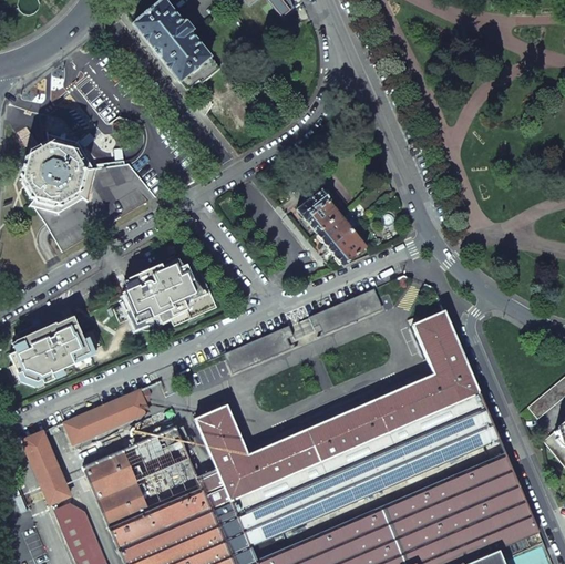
[(160,0),(133,22),(181,80),(193,70),(199,79),(203,82),(222,67),(192,30),(195,28),(186,18),(184,20),(167,0),(160,0)]
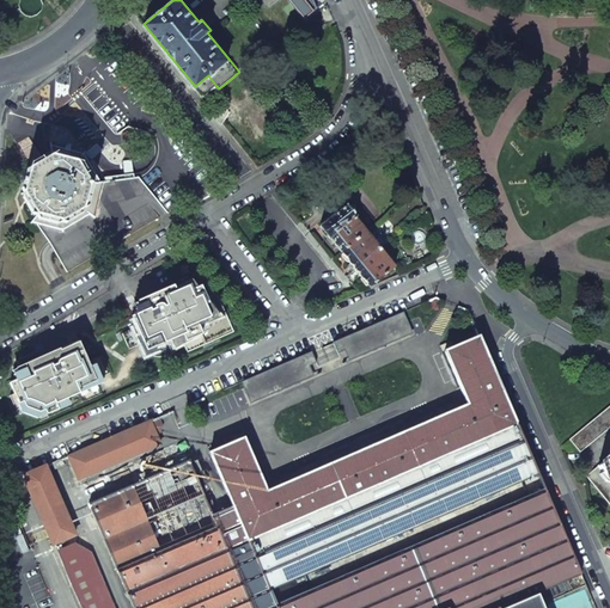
[(299,0),(311,14),(329,0),(299,0)]
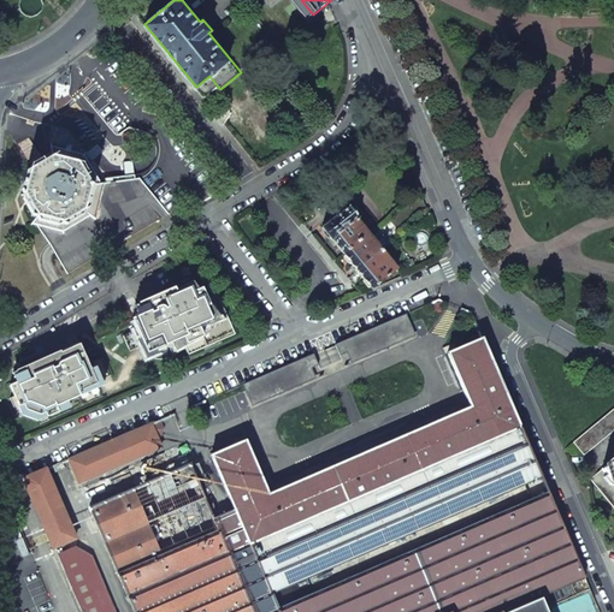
[(217,85),(210,76),(196,87),(205,96),(217,85)]
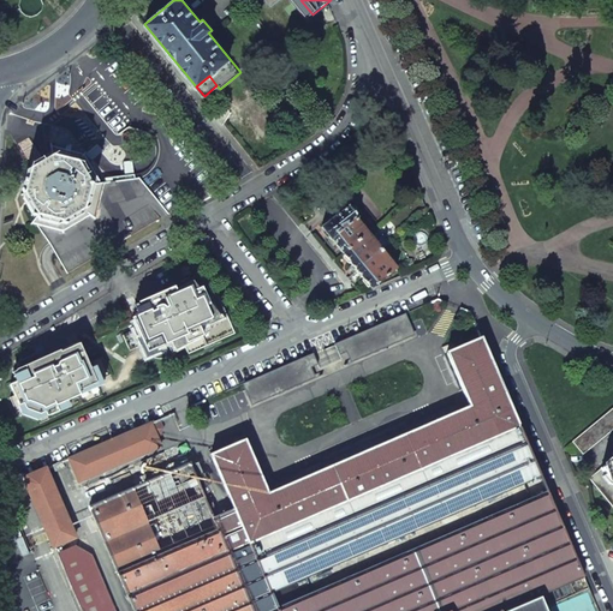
[(65,229),(91,213),(96,215),(106,180),(103,180),(101,177),(96,168),(101,165),(95,157),(91,161),(85,151),(53,143),(54,154),(45,159),(40,150),(29,156),(34,166),(33,166),(25,191),(39,213),(34,221),(39,222),(65,229)]
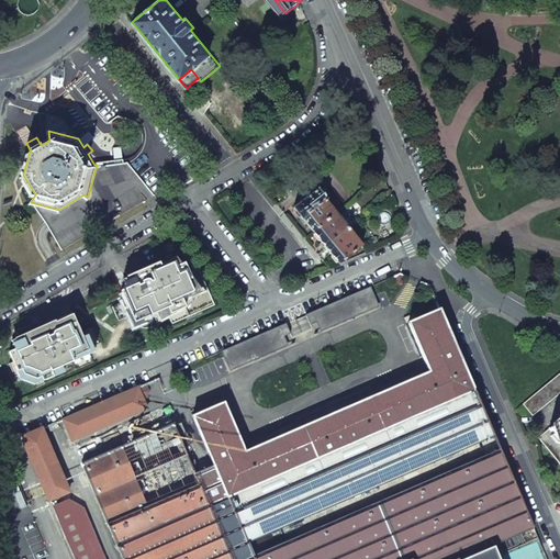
[(96,136),(87,144),(92,151),(101,142),(96,136)]
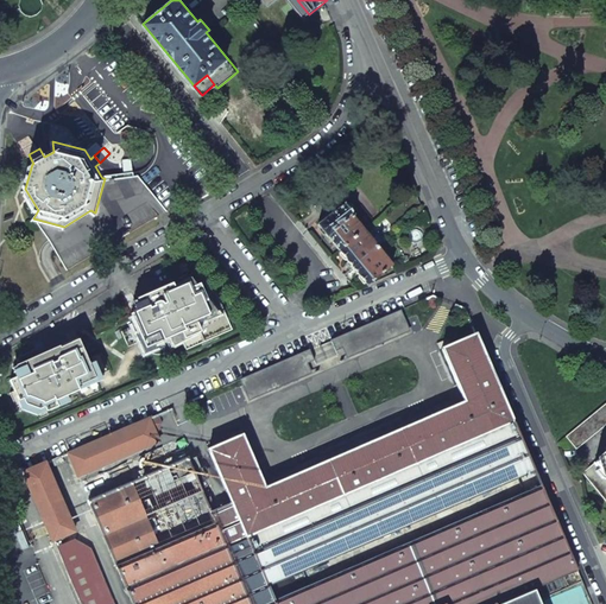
[(105,178),(95,213),(90,210),(64,227),(38,220),(51,237),(69,267),(169,208),(139,172),(134,173),(134,169),(100,175),(102,178),(105,178)]
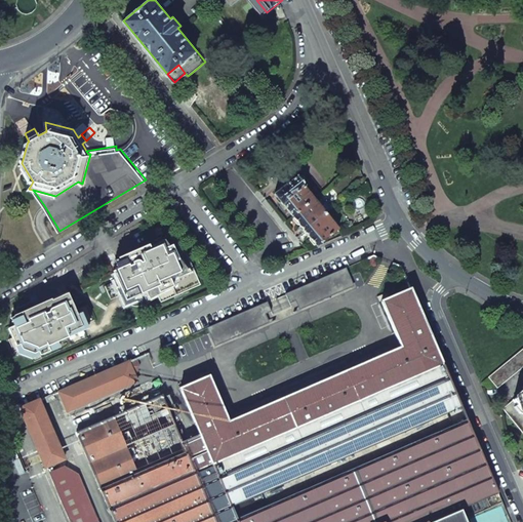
[(284,202),(294,213),(315,197),(306,185),(308,183),(299,173),(287,183),(276,192),(284,202)]
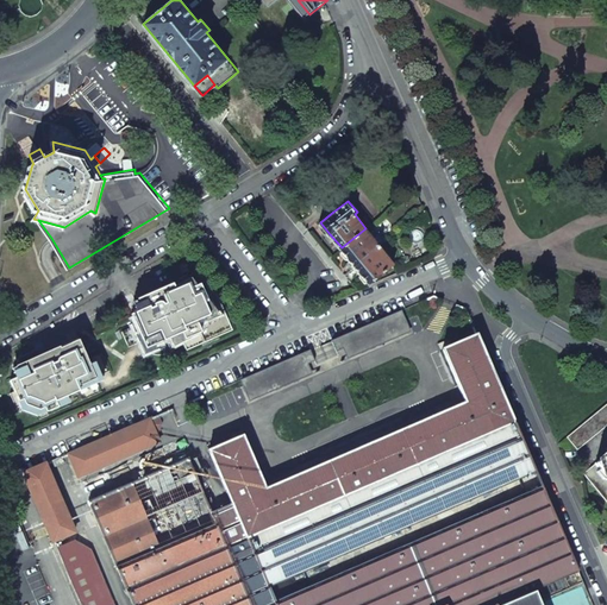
[(342,247),(355,265),(380,245),(365,228),(342,247)]
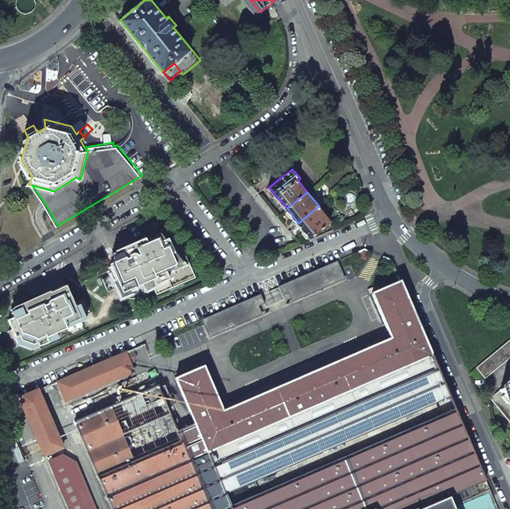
[(298,223),(311,238),(332,221),(319,206),(298,223)]
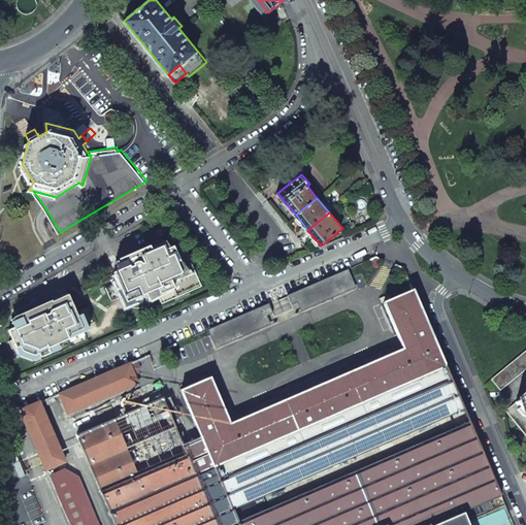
[(134,315),(129,302),(132,304),(136,305),(141,305),(144,305),(148,304),(154,301),(156,298),(160,293),(163,301),(203,284),(188,250),(179,254),(175,244),(172,245),(167,238),(162,242),(161,241),(153,247),(152,243),(126,255),(128,259),(123,261),(121,262),(123,267),(126,273),(118,276),(116,272),(70,293),(73,302),(57,308),(56,305),(52,307),(50,300),(40,304),(23,312),(25,316),(18,320),(14,321),(17,325),(10,328),(14,337),(10,338),(18,355),(28,350),(32,351),(36,361),(90,337),(134,315)]
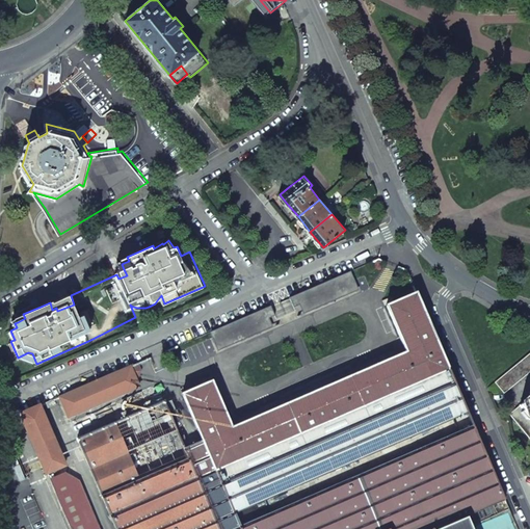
[(124,269),(116,272),(116,274),(118,279),(127,275),(124,269)]
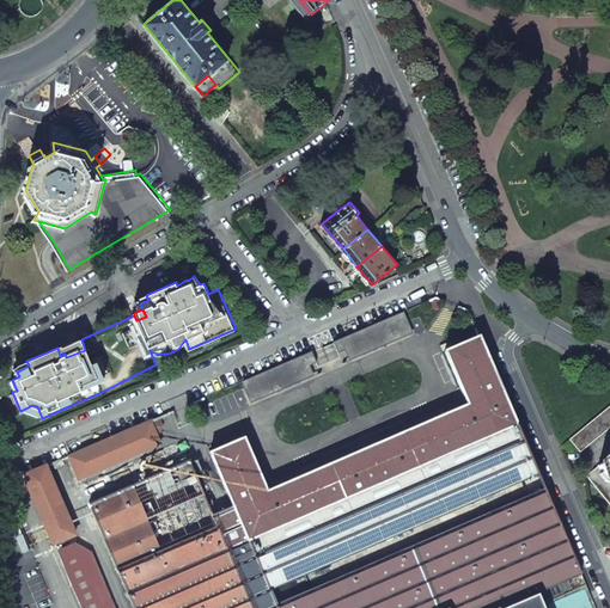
[(349,345),(353,355),(415,329),(406,309),(337,339),(341,348),(349,345)]
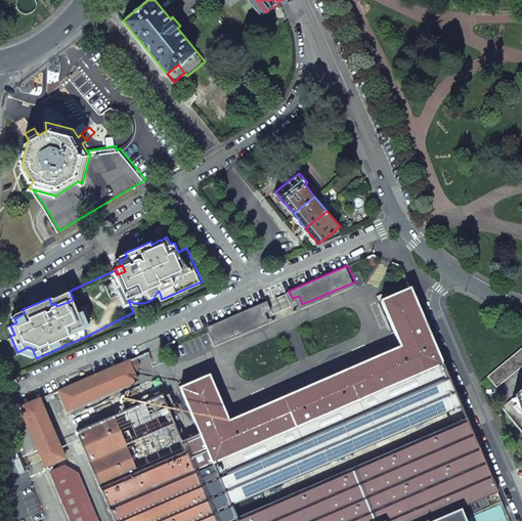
[(211,373),(181,385),(202,431),(183,438),(171,409),(173,408),(171,405),(169,406),(164,392),(78,430),(116,520),(468,520),(462,505),(498,488),(411,286),(382,298),(401,344),(230,418),(211,373)]
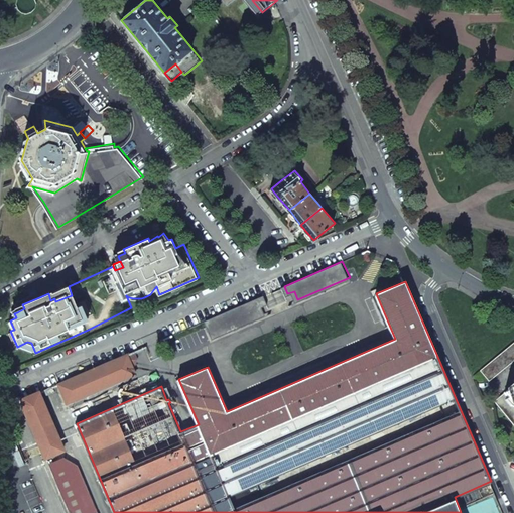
[(69,286),(48,293),(50,300),(54,298),(55,301),(72,295),(69,286)]
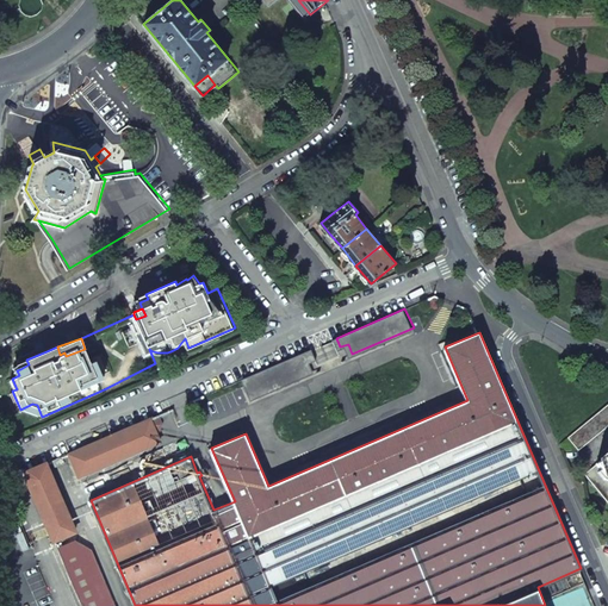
[(314,347),(243,378),(253,398),(315,370),(311,361),(318,357),(314,347)]
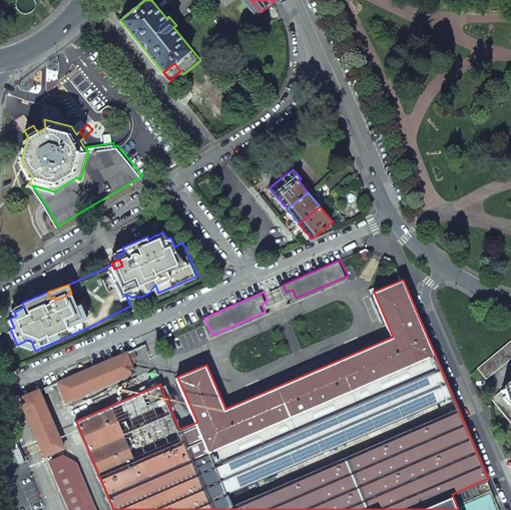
[(510,342),(479,369),(488,380),(510,360),(510,342)]
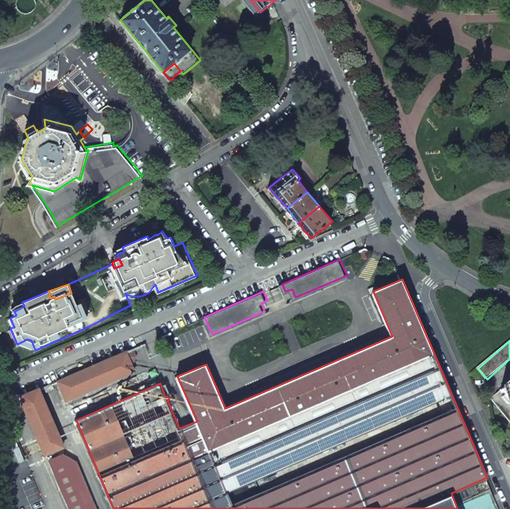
[(59,379),(67,399),(136,369),(132,361),(134,360),(137,355),(134,347),(59,379)]
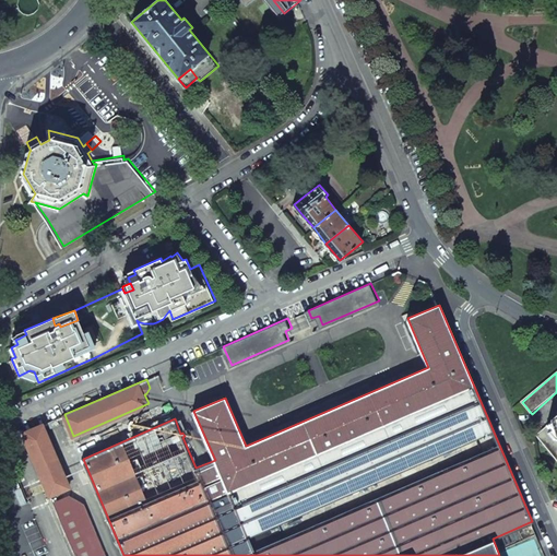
[(59,416),(50,421),(52,426),(61,423),(59,416)]
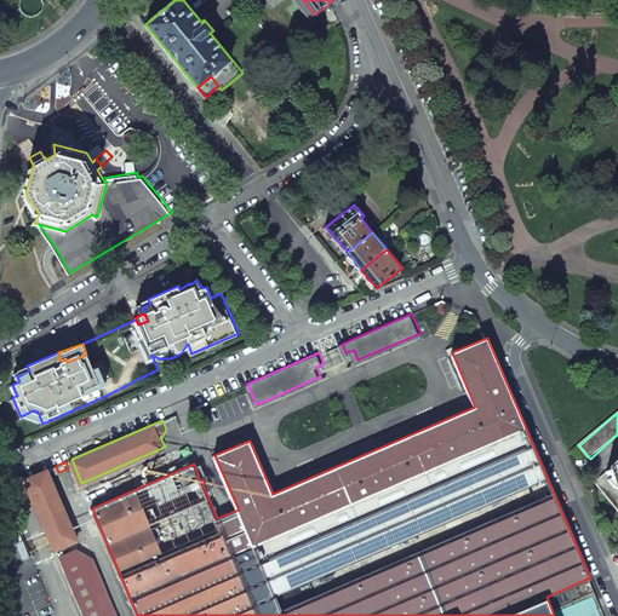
[(617,464),(596,482),(617,507),(617,464)]
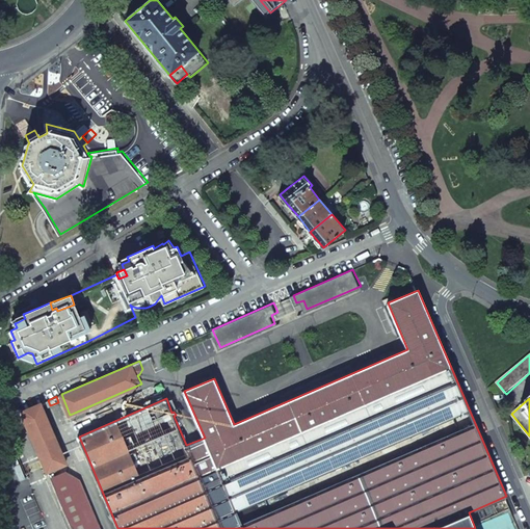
[(24,415),(48,471),(67,463),(42,403),(26,410),(24,415)]
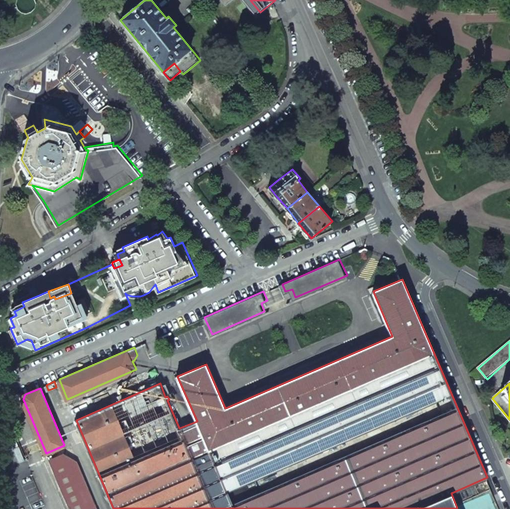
[(49,460),(70,508),(95,508),(98,508),(78,461),(64,453),(49,460)]
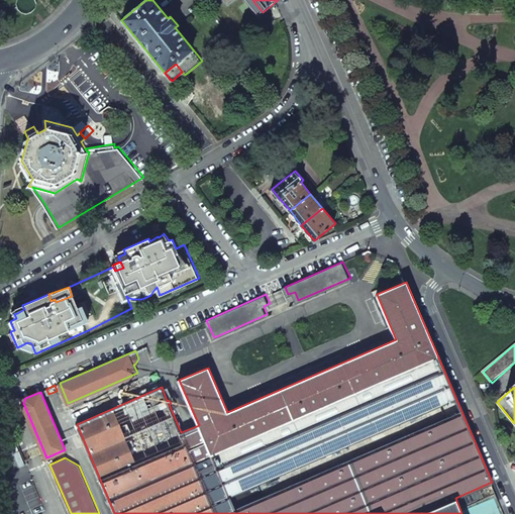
[(38,504),(41,511),(46,508),(44,502),(38,504)]
